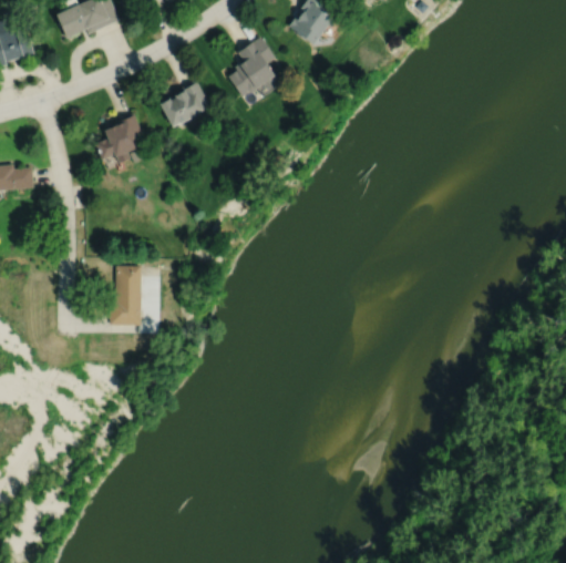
[(59,20),(67,39),(86,30),(89,34),(112,24),(113,27),(120,23),(109,0),(96,0),(98,1),(80,9),(74,0),(71,0),(60,6),(64,16),(58,18),(59,20)]
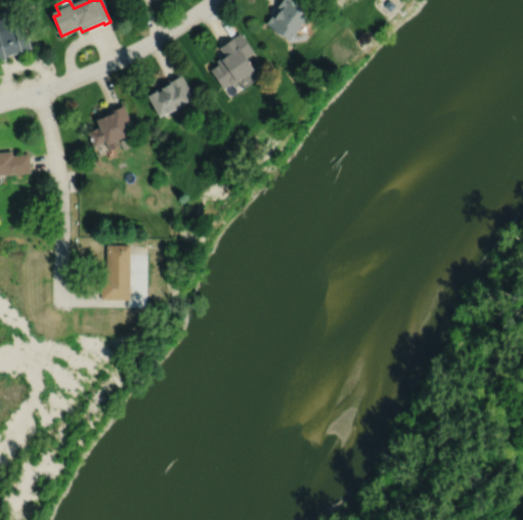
[(289,0),(287,0),(267,28),(287,42),(290,39),(292,40),(295,36),(299,39),(310,23),(301,16),(305,11),(289,0)]
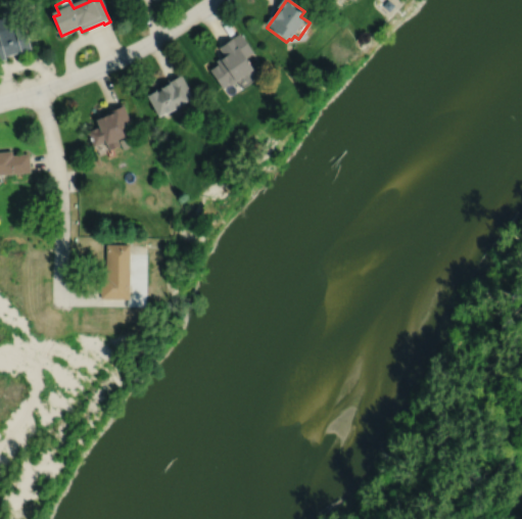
[(0,61),(6,60),(5,57),(21,53),(22,55),(33,52),(24,24),(13,27),(10,18),(0,20),(0,61)]
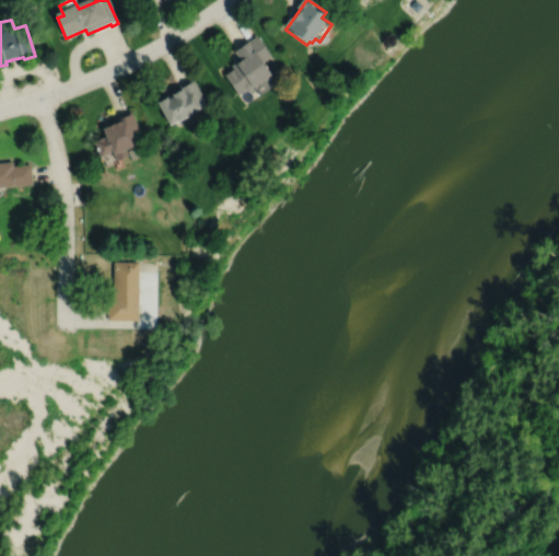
[(235,53),(241,60),(232,67),(234,70),(225,77),(239,96),(247,91),(251,92),(255,89),(255,87),(274,73),(266,62),(272,57),(259,37),(235,53)]
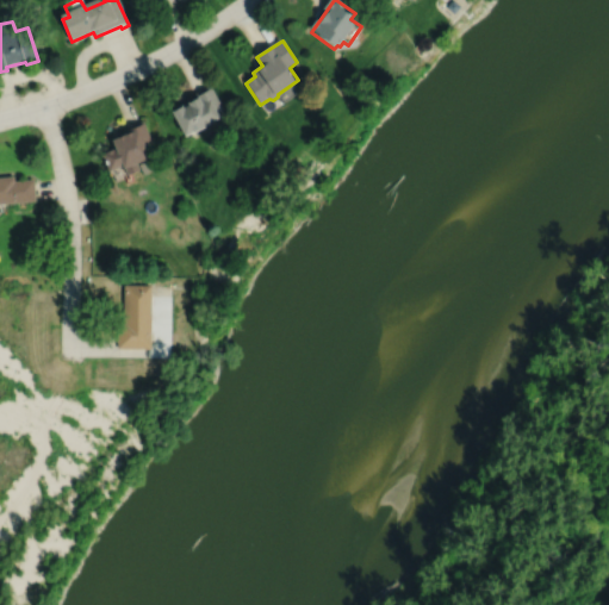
[(173,111),(187,137),(213,123),(225,117),(219,106),(222,104),(212,87),(196,95),(197,98),(188,103),(191,105),(186,107),(184,105),(173,111)]
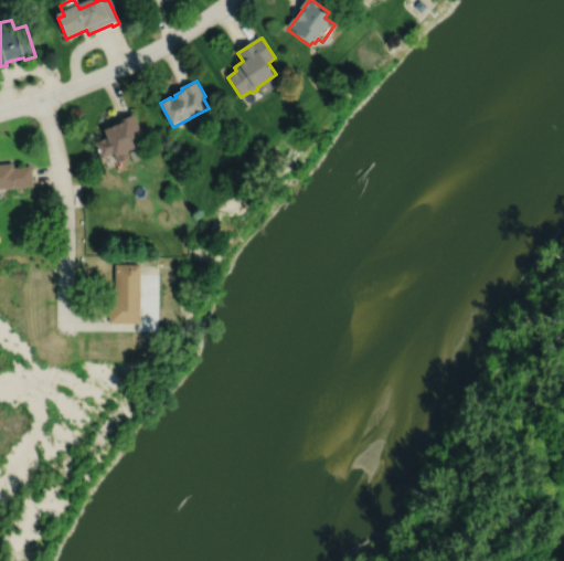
[(103,130),(106,139),(95,144),(103,160),(116,155),(119,163),(130,158),(128,151),(136,148),(132,140),(136,138),(136,137),(142,135),(134,114),(116,120),(117,124),(103,130)]
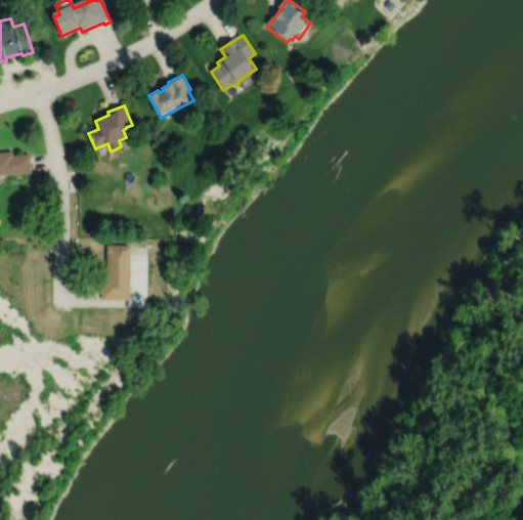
[(120,143),(124,153),(131,149),(127,140),(120,143)]
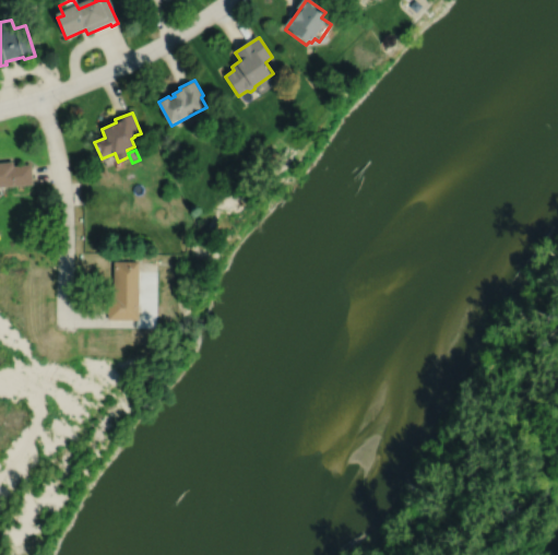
[(0,164),(0,188),(33,186),(32,166),(14,168),(13,164),(0,164)]
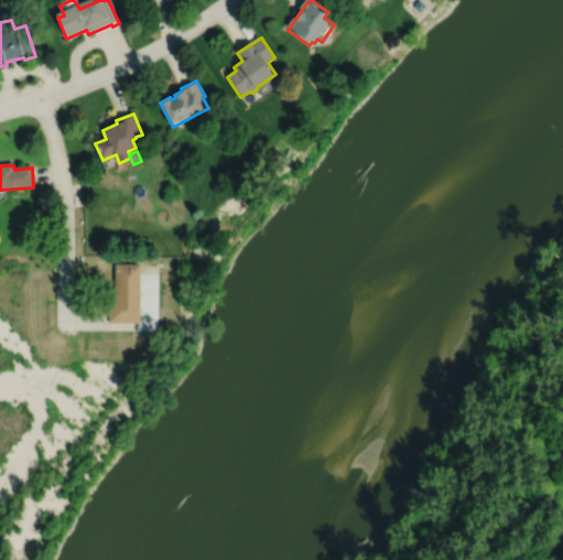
[(116,266),(115,301),(109,301),(109,325),(140,325),(140,266),(116,266)]
